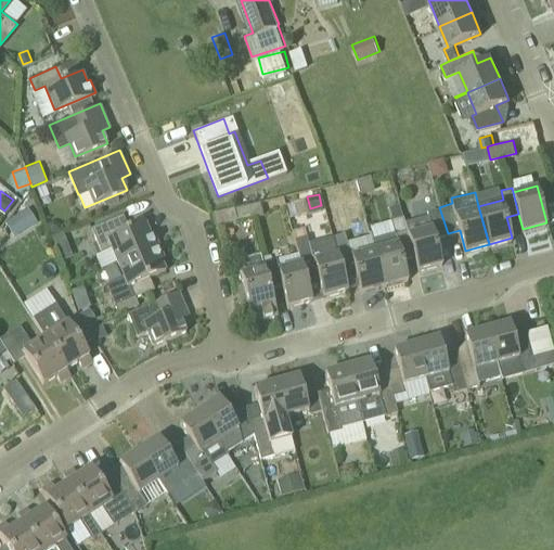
[(263,213),(260,200),(234,206),(236,219),(263,213)]
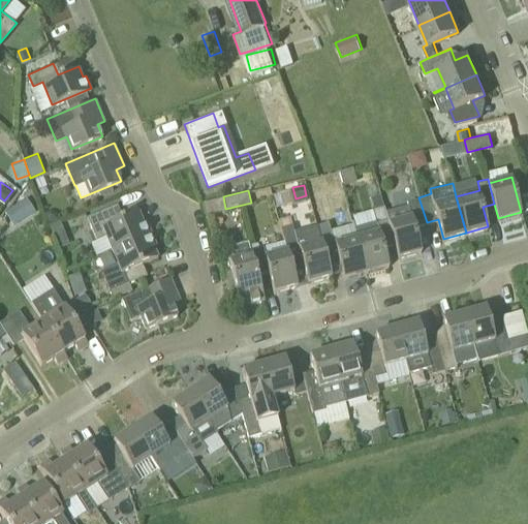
[(375,208),(384,206),(381,193),(372,196),(375,208)]
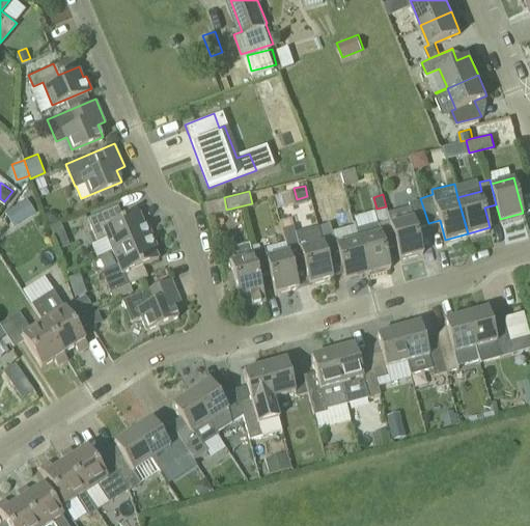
[(36,210),(28,196),(18,202),(26,216),(36,210)]
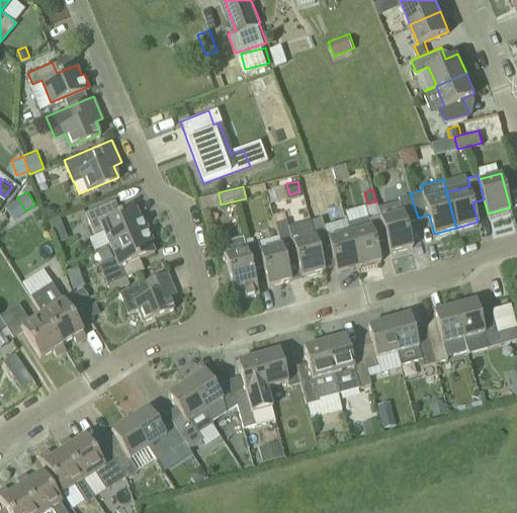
[(386,237),(386,238),(390,251),(413,245),(406,221),(418,218),(410,193),(400,196),(403,210),(381,217),(382,221),(386,237)]
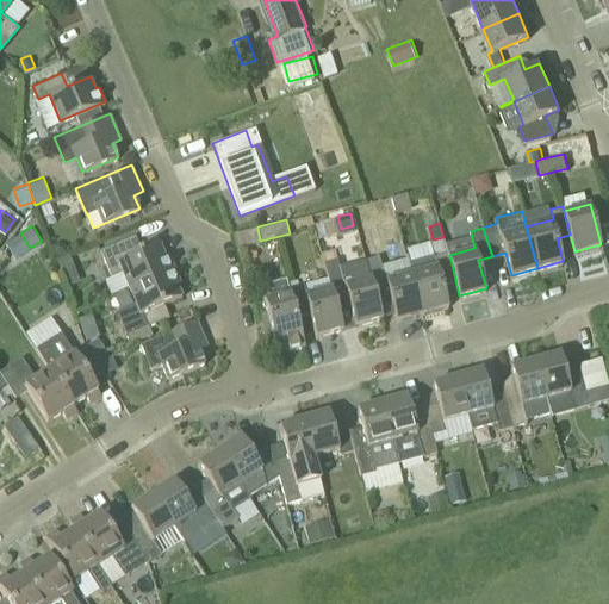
[(129,286),(175,267),(169,253),(166,254),(160,242),(137,251),(130,236),(100,248),(112,275),(123,271),(129,286)]
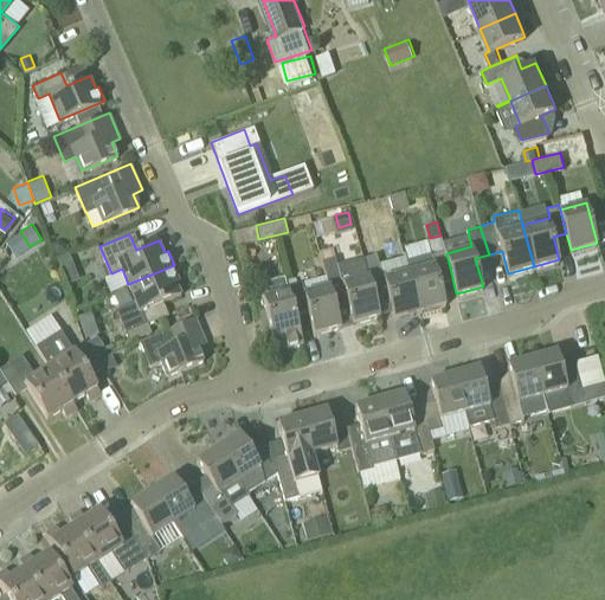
[(429,239),(430,243),(427,243),(430,250),(406,258),(411,276),(420,310),(445,304),(439,281),(452,278),(452,277),(448,258),(446,253),(441,236),(430,238),(429,239)]
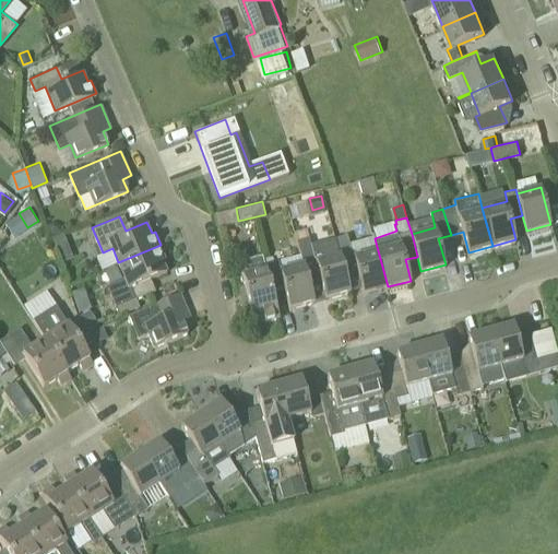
[(62,230),(60,222),(55,220),(47,222),(51,234),(62,230)]
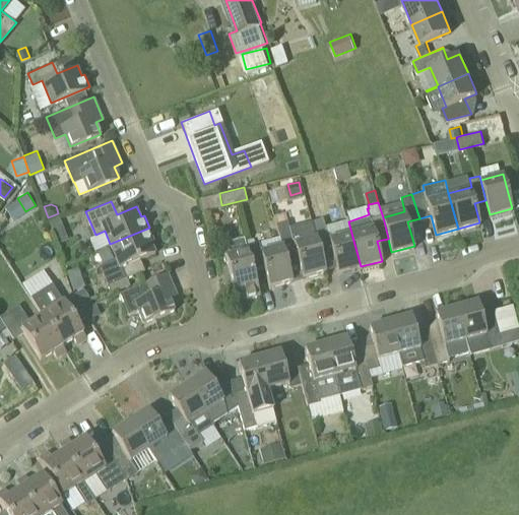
[(65,228),(60,215),(49,219),(54,233),(65,228)]
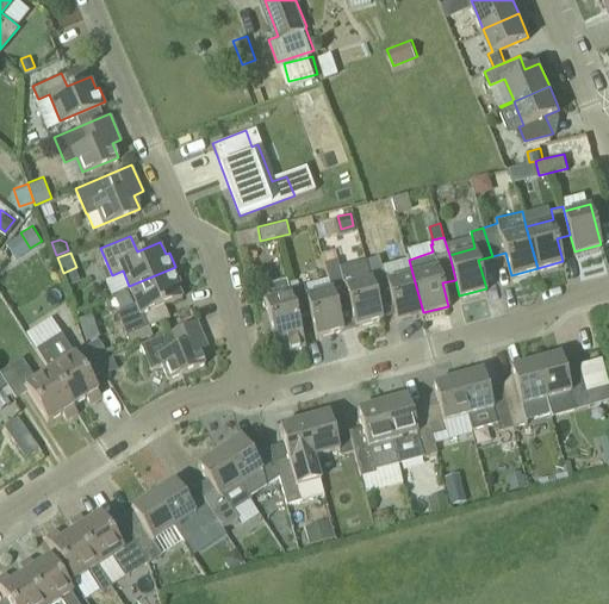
[(408,256),(381,262),(381,260),(367,265),(368,266),(373,282),(378,300),(391,297),(397,319),(423,312),(414,278),(409,260),(408,256)]
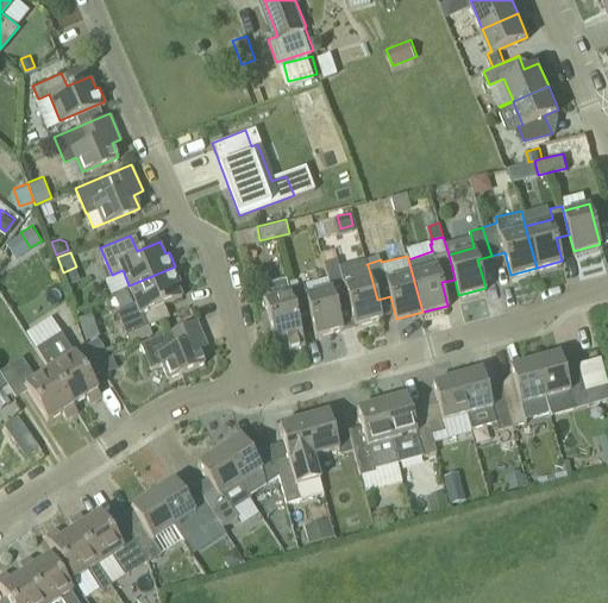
[(368,265),(328,275),(331,283),(333,295),(336,305),(349,301),(355,324),(382,316),(377,300),(373,282),(368,265)]
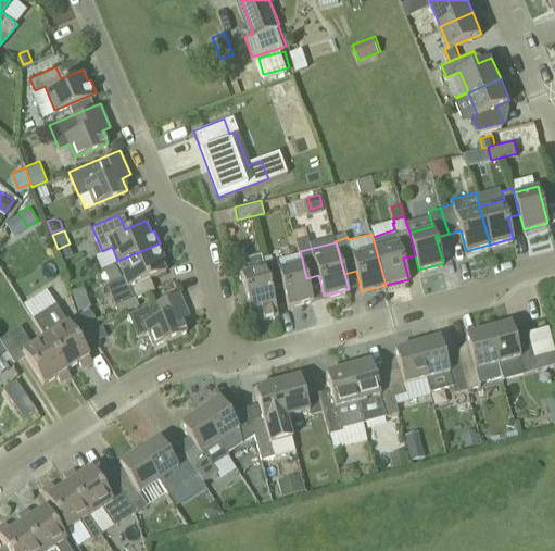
[(164,257),(160,243),(117,261),(124,275),(111,280),(109,285),(116,304),(150,290),(144,277),(166,268),(162,258),(164,257)]
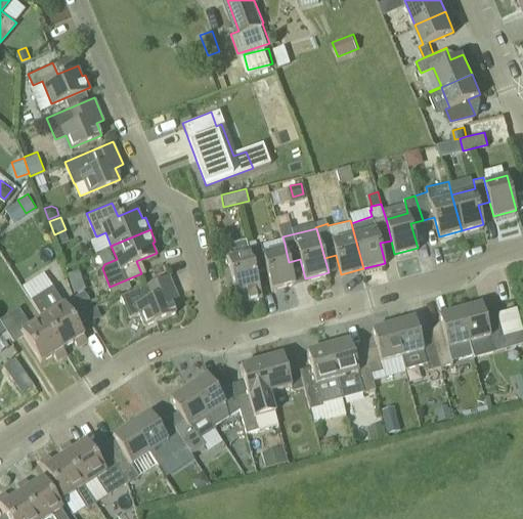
[(285,244),(282,236),(260,243),(248,246),(255,271),(266,268),(271,288),(295,282),(289,262),(287,254),(285,244)]
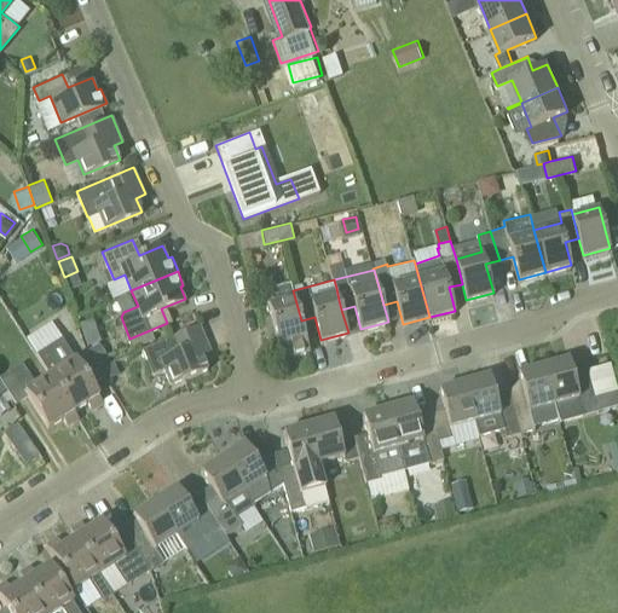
[(301,321),(293,290),(292,281),(264,288),(269,304),(271,316),(283,357),(310,350),(301,321)]
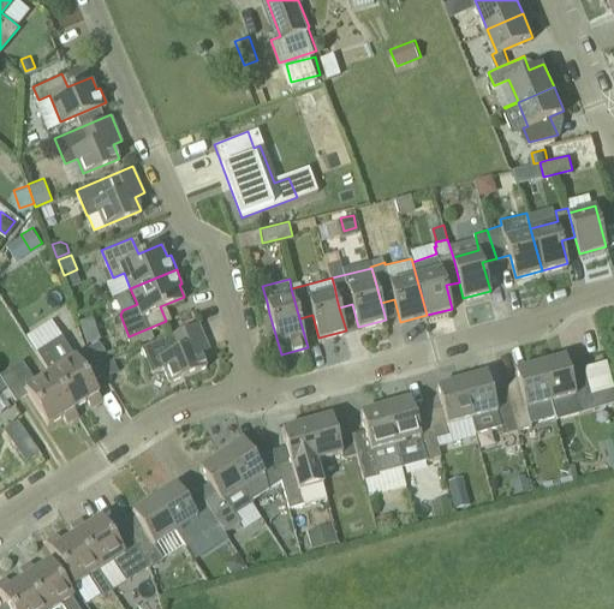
[(261,316),(262,315),(269,314),(267,302),(258,304),(261,316)]
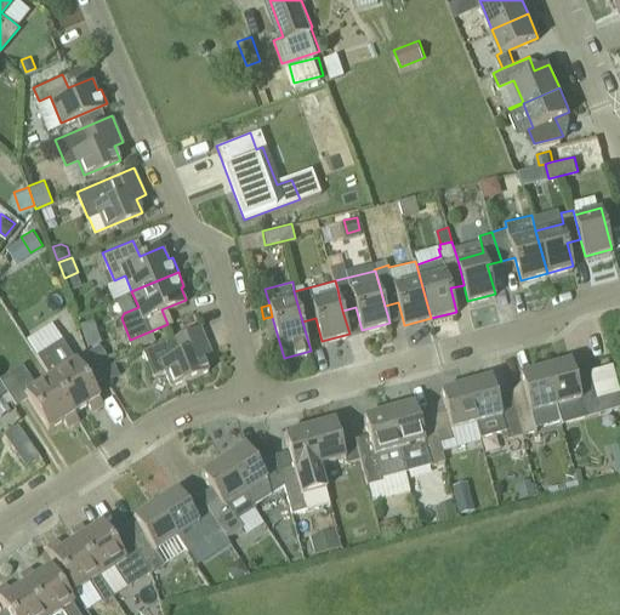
[(28,334),(38,349),(63,336),(55,320),(28,334)]
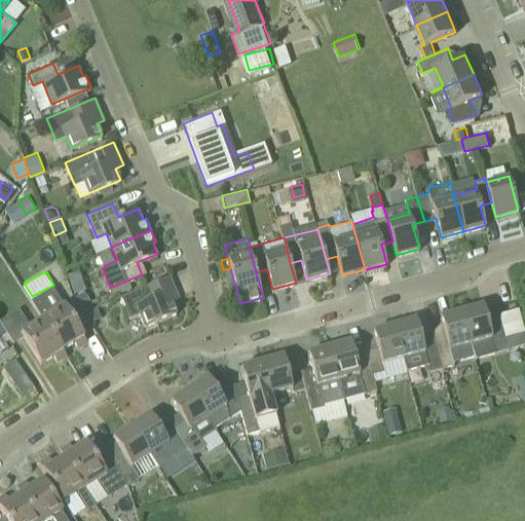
[(170,274),(121,295),(130,317),(140,312),(146,326),(176,312),(171,301),(179,297),(170,274)]
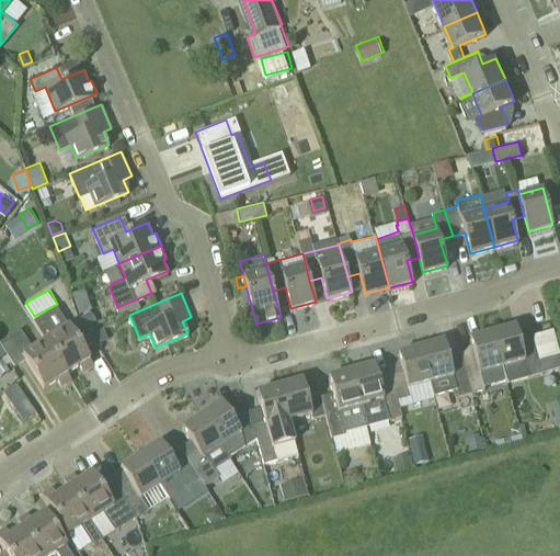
[(67,372),(67,371),(79,364),(82,369),(88,365),(89,367),(93,364),(83,348),(94,340),(80,317),(68,325),(68,324),(56,305),(43,314),(33,319),(45,339),(45,338),(67,372)]
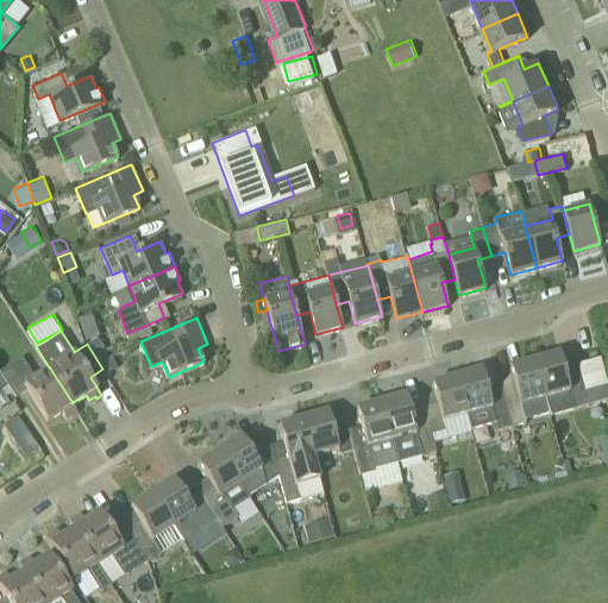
[(88,341),(96,355),(107,349),(99,335),(88,341)]
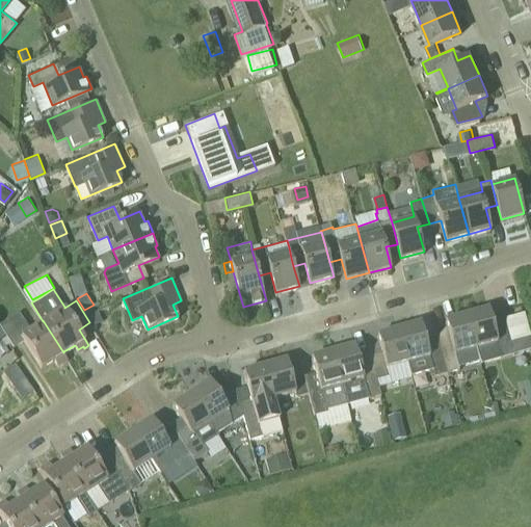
[(530,333),(525,311),(493,320),(488,308),(468,313),(480,358),(480,361),(530,346),(530,333)]
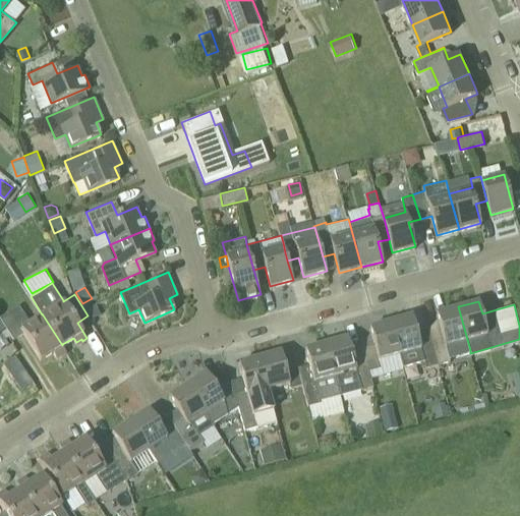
[(97,302),(87,308),(91,317),(102,310),(97,302)]
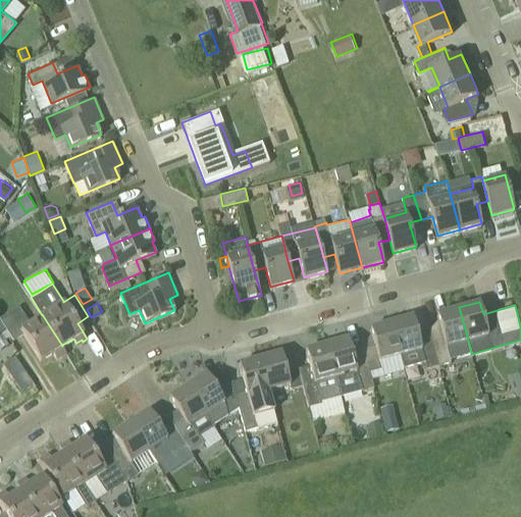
[(62,355),(66,352),(62,345),(62,346),(42,314),(42,315),(30,322),(18,305),(0,316),(0,318),(6,327),(13,339),(23,331),(41,359),(53,351),(56,356),(60,353),(62,355)]
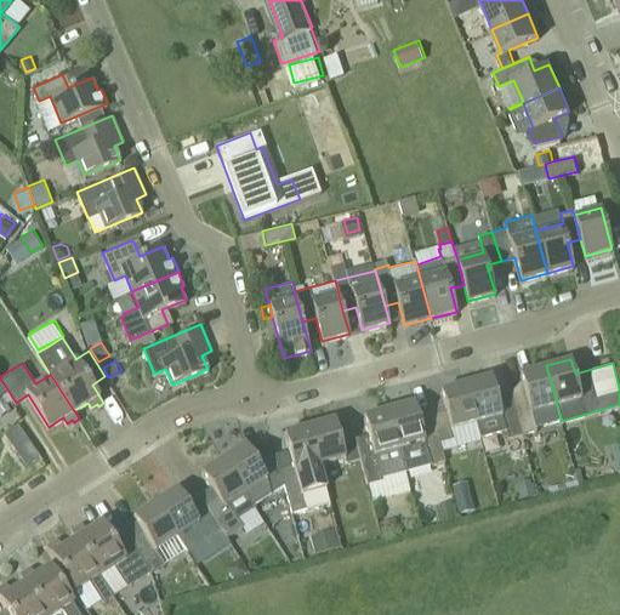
[(511,391),(522,432),(536,428),(535,425),(561,417),(546,365),(521,373),(524,387),(511,391)]
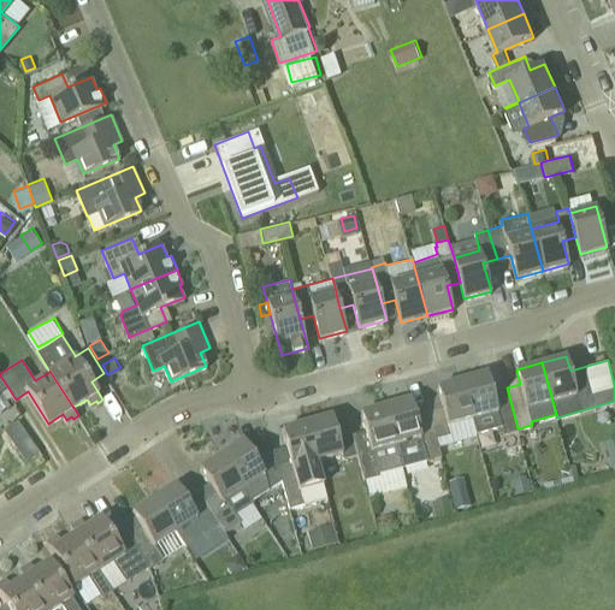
[(518,428),(507,388),(492,390),(488,372),(462,379),(473,415),(472,416),(477,432),(501,425),(503,432),(518,428)]
